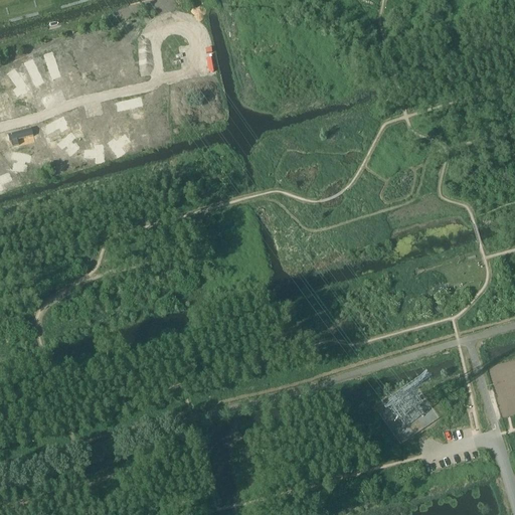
[(94,52),(86,70),(92,73),(100,55),(94,52)]
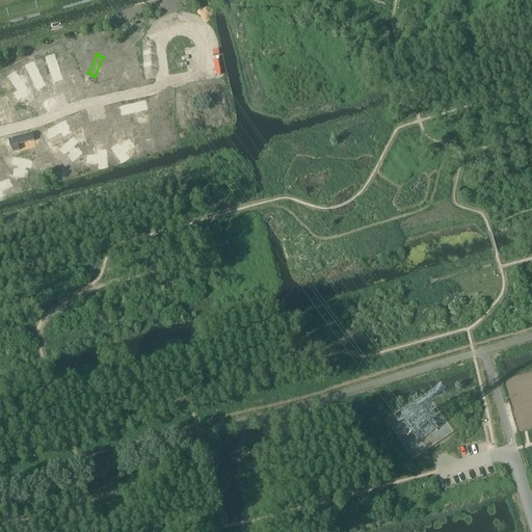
[(68,57),(65,69),(73,70),(73,74),(80,75),(82,57),(75,56),(75,58),(68,57)]
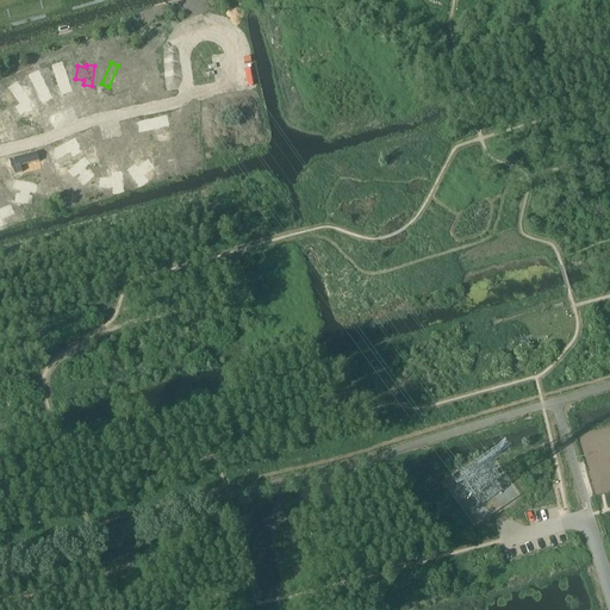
[(43,81),(35,86),(41,99),(49,94),(43,81)]
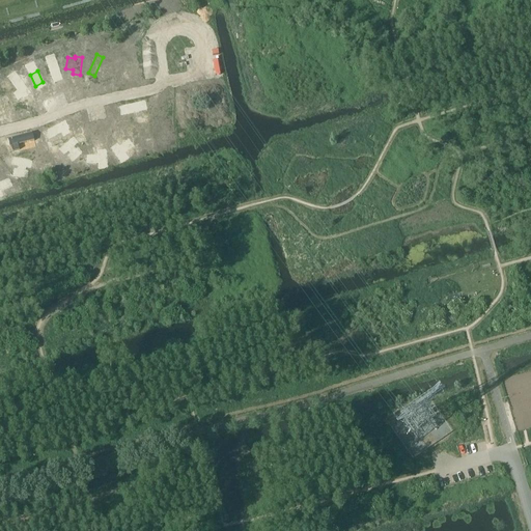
[(15,72),(8,77),(18,90),(15,93),(19,100),(23,96),(23,98),(30,92),(15,72)]
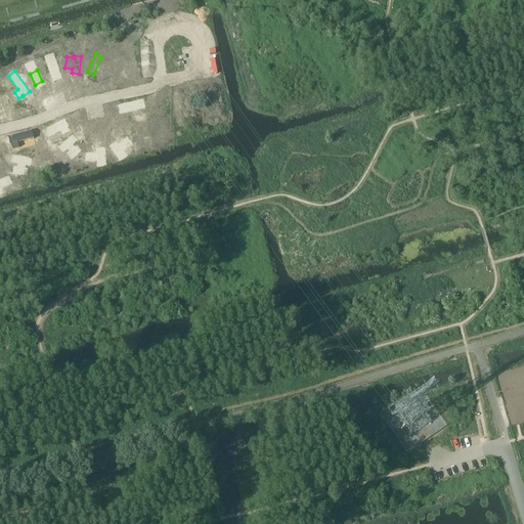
[(142,100),(119,105),(121,114),(144,108),(142,100)]
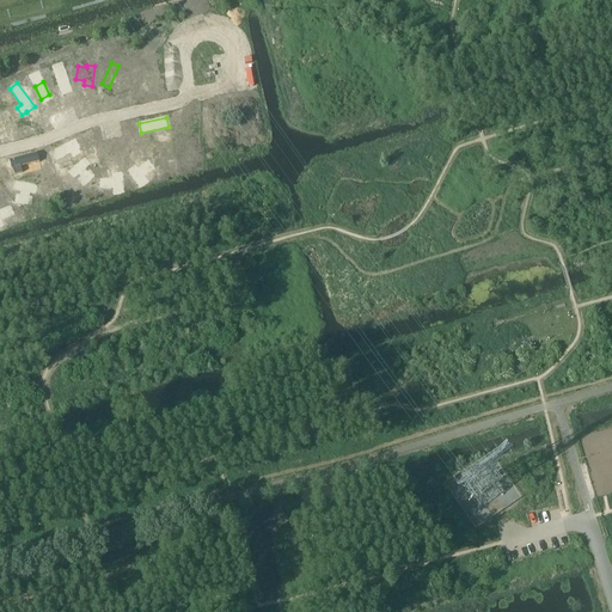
[(75,139),(50,153),(55,161),(72,152),(75,157),(83,153),(79,148),(80,147),(75,139)]
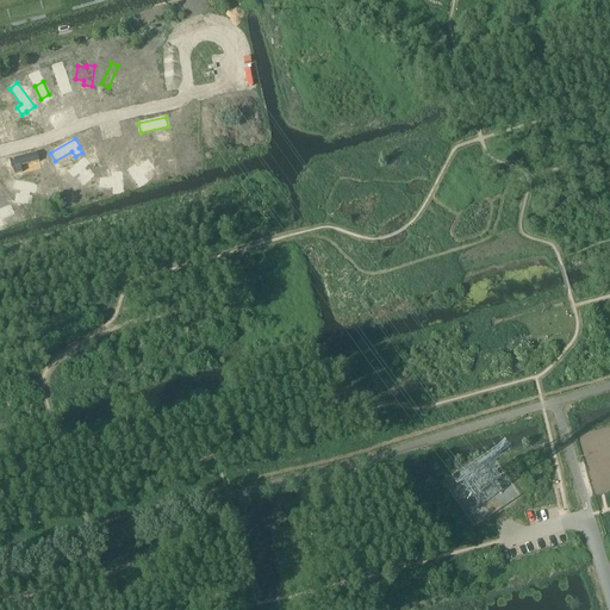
[(153,141),(153,151),(168,151),(168,141),(153,141)]
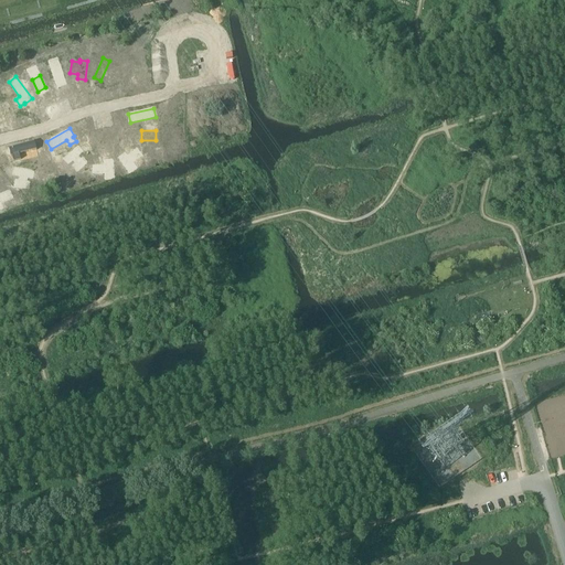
[(34,141),(9,148),(11,157),(12,157),(13,161),(21,160),(20,155),(36,150),(34,141)]
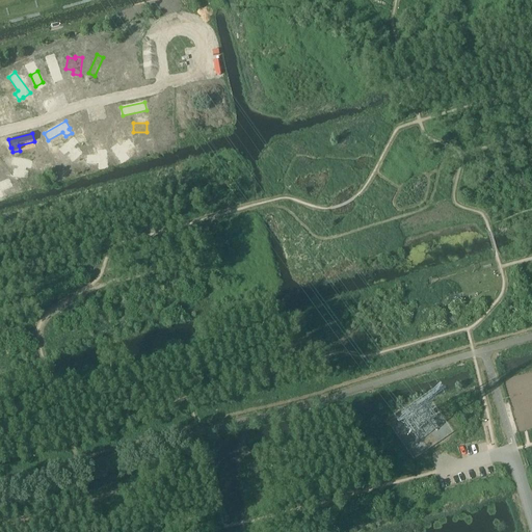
[(100,155),(88,156),(88,163),(100,162),(101,168),(108,168),(106,151),(100,151),(100,155)]
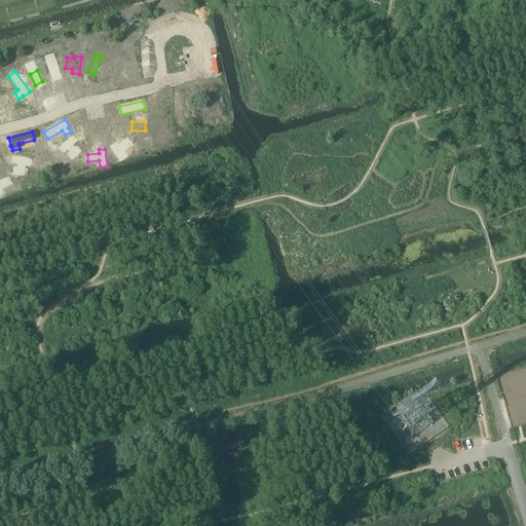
[(13,156),(12,162),(19,163),(17,167),(15,167),(14,174),(26,177),(27,170),(24,168),(25,164),(30,166),(31,159),(13,156)]
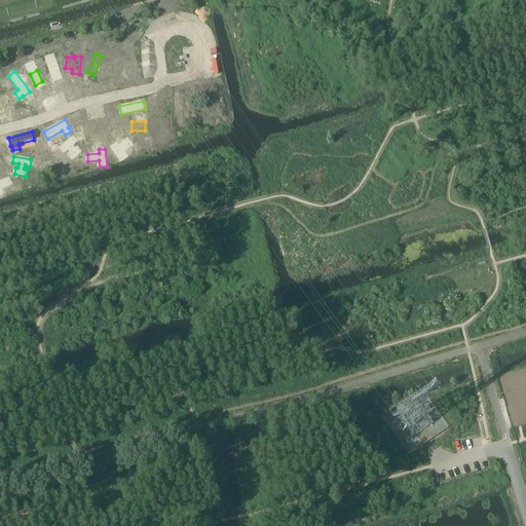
[(0,194),(2,194),(0,188),(10,184),(8,178),(0,180),(0,194)]
